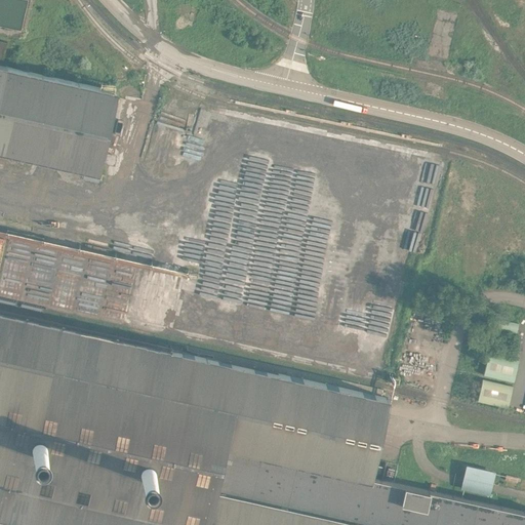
[(17,25),(21,25),(25,0),(13,0),(13,2),(17,3),(16,7),(19,8),(17,17),(18,17),(17,25)]
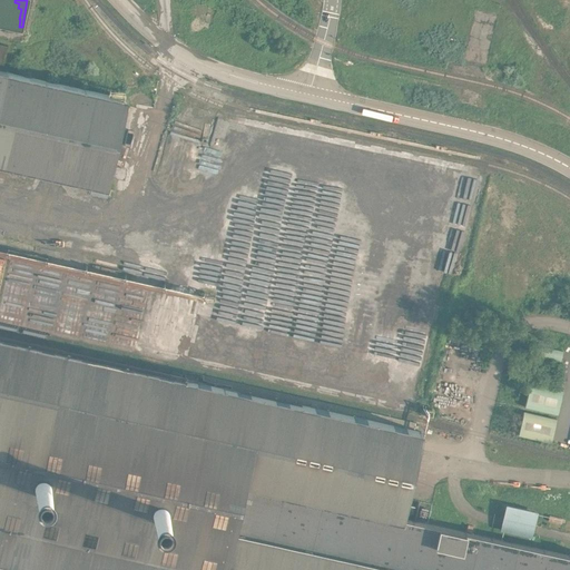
[(19,75),(0,70),(0,161),(108,186),(127,99),(21,76),(21,74),(23,75),(25,70),(18,69),(17,72),(19,74),(19,75)]
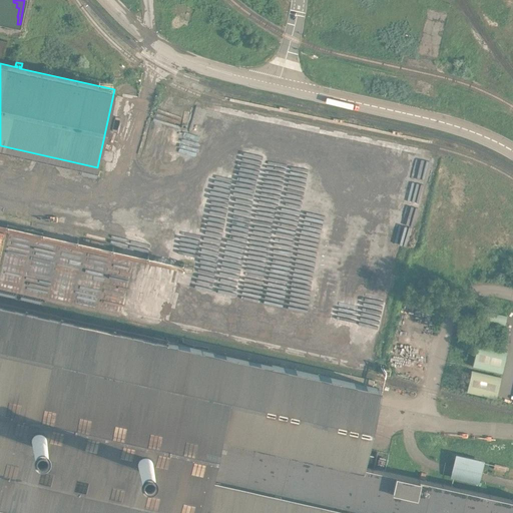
[(0,503),(14,507),(21,508),(19,512),(512,512),(512,500),(361,466),(365,448),(376,402),(376,400),(377,396),(379,389),(375,388),(344,381),(340,380),(308,373),(304,372),(295,370),(273,365),(269,364),(219,353),(216,352),(198,349),(199,346),(185,343),(184,346),(167,342),(163,341),(114,330),(110,329),(61,318),(57,317),(56,317),(57,315),(45,312),(45,314),(27,310),(21,309),(11,307),(1,305),(0,304),(0,503)]
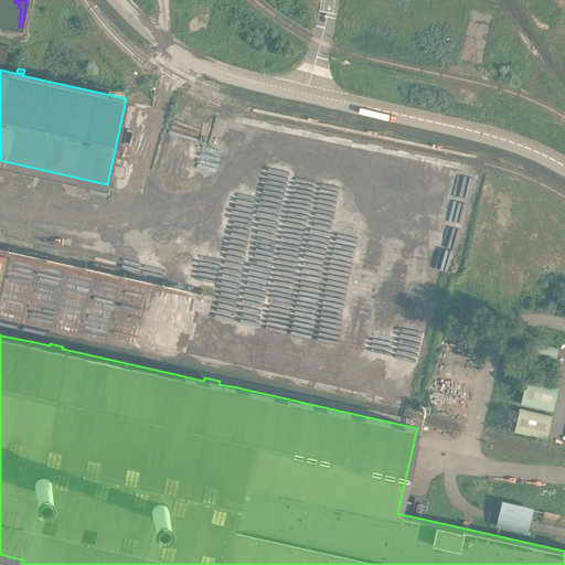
[(533,354),(555,359),(557,348),(535,343),(533,354)]
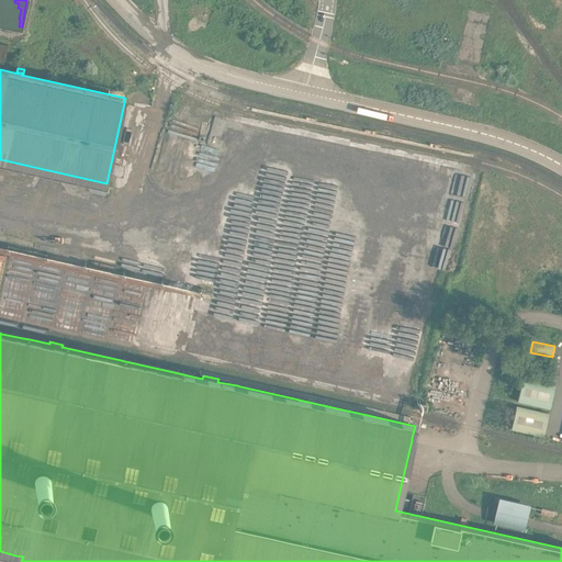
[(549,408),(554,385),(523,378),(517,401),(549,408)]
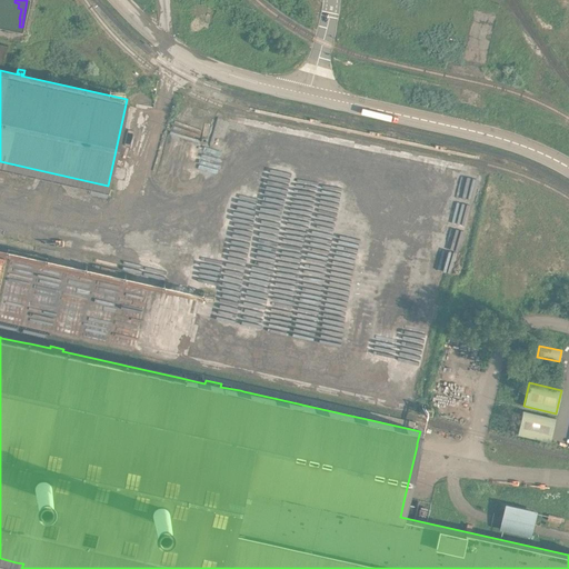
[(456,407),(458,393),(438,391),(437,403),(456,407)]
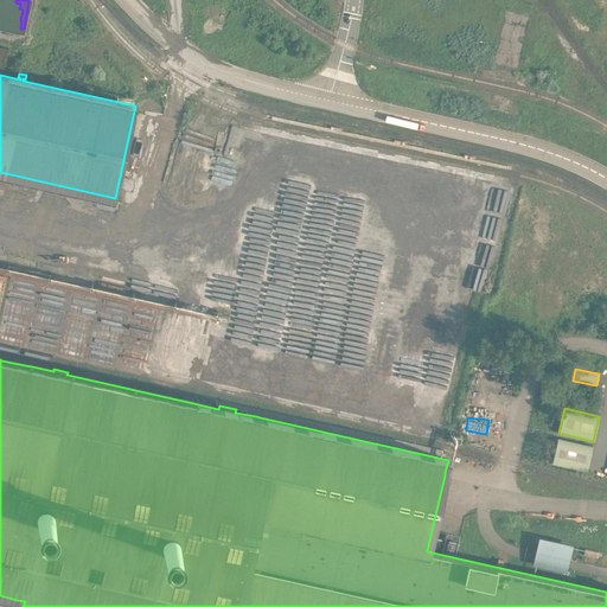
[(586,471),(592,446),(557,438),(551,464),(586,471)]
